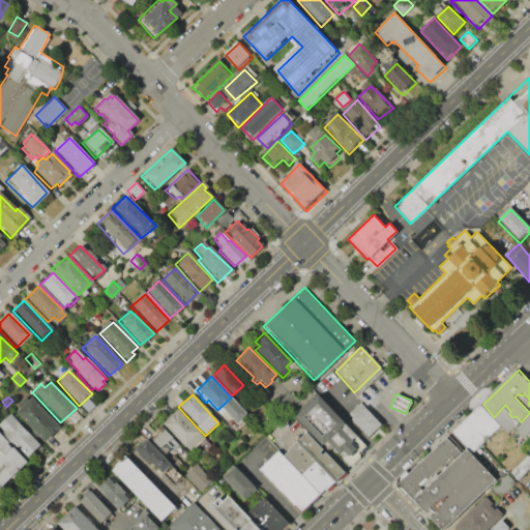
[(292,418),(313,396),(364,447),(356,452),(359,458),(349,466),(339,454),(336,455),(325,444),(319,448),(303,433),(292,418)]
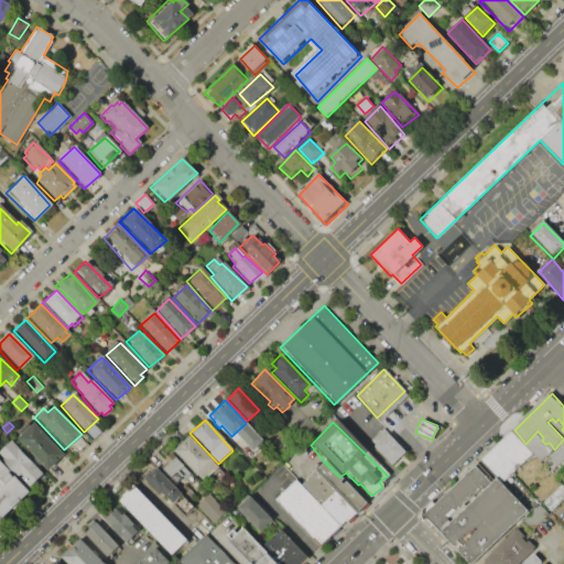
[(13,441),(31,424),(62,455),(45,473),(13,441)]
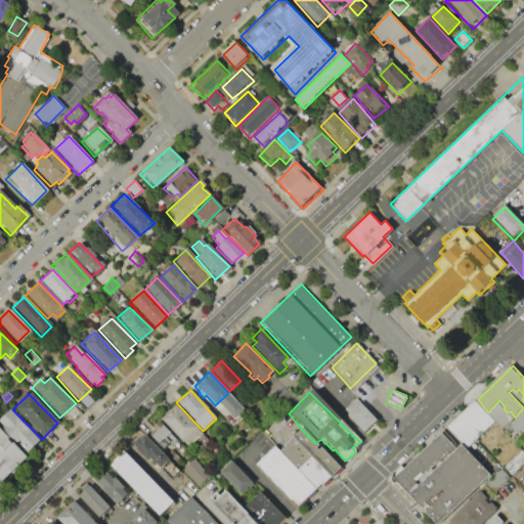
[(446,428),(466,409),(467,411),(472,407),(471,405),(478,399),(488,412),(496,422),(473,443),(466,435),(460,441),(446,428)]
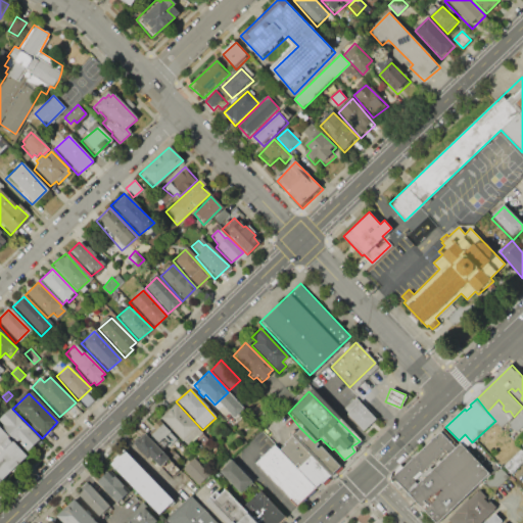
[(345,415),(358,402),(375,420),(362,433),(345,415)]
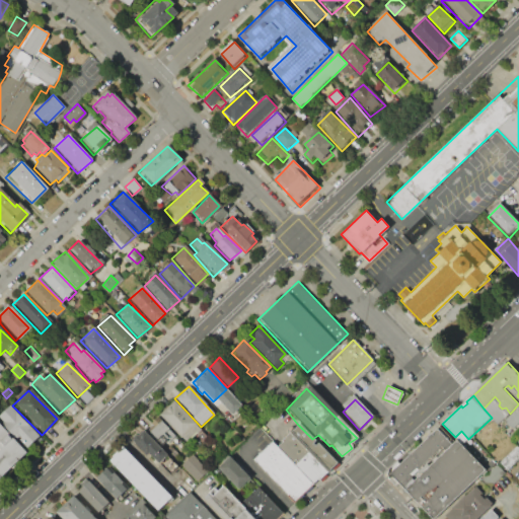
[(159,416),(173,401),(199,429),(184,442),(159,416)]
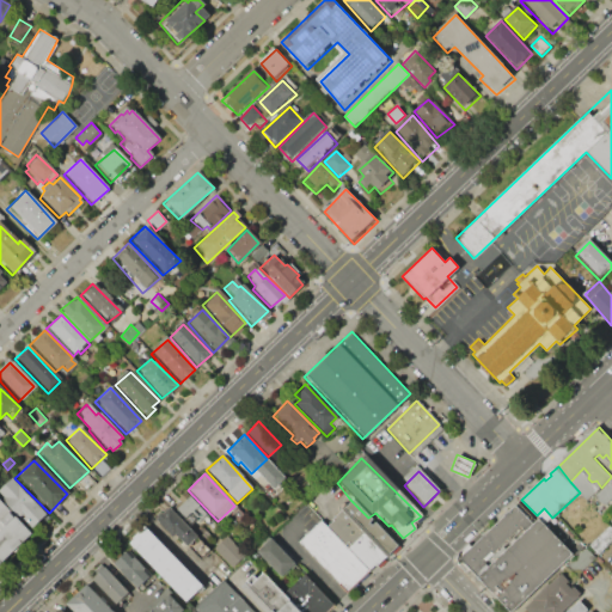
[(0,497),(0,487),(10,479),(46,515),(30,531),(0,497)]
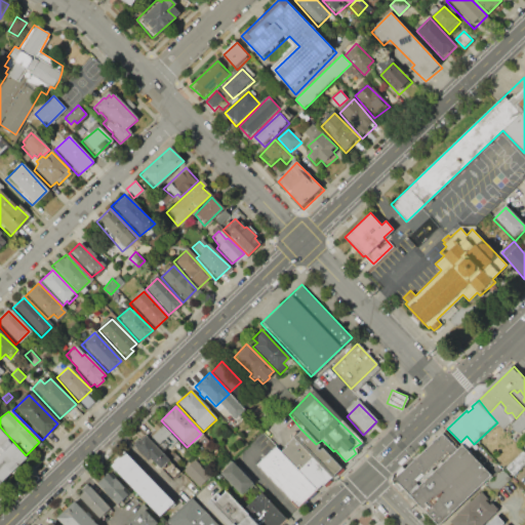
[(524,413),(511,426),(516,431),(524,422),(524,413)]
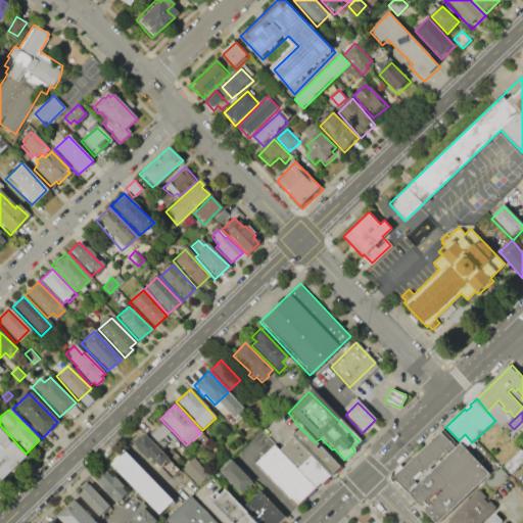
[(148,433),(159,423),(176,440),(164,452),(148,433)]
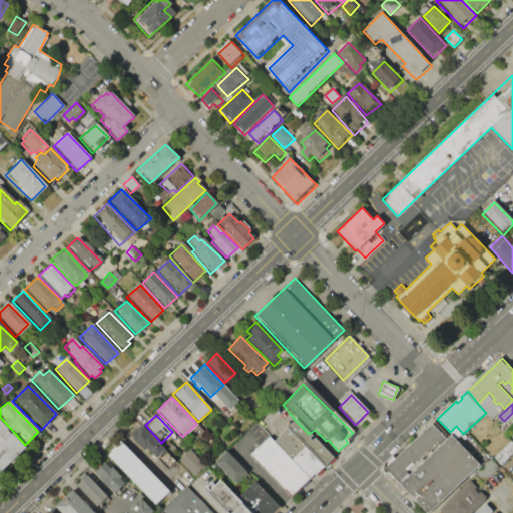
[(285,428),(294,419),(309,434),(311,437),(308,439),(310,441),(313,439),(332,458),(323,466),(285,428)]
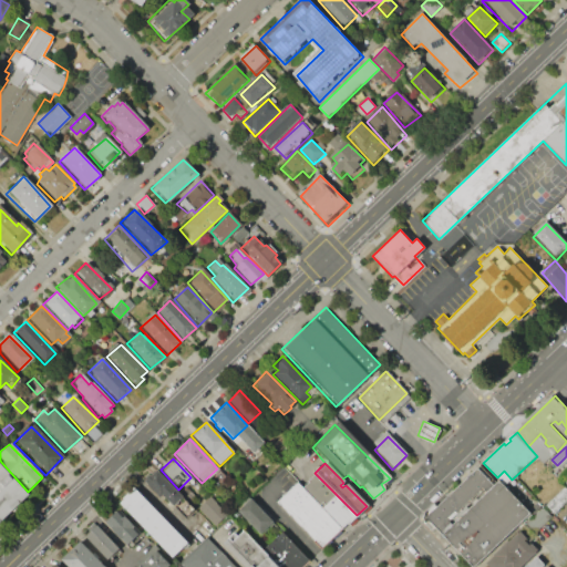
[(0,470),(26,496),(0,522),(0,470)]
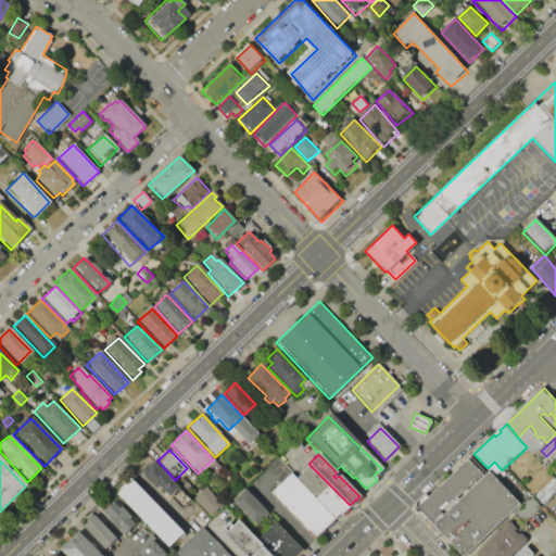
[(466,460),(416,509),(460,555),(467,555),(514,510),(466,460)]
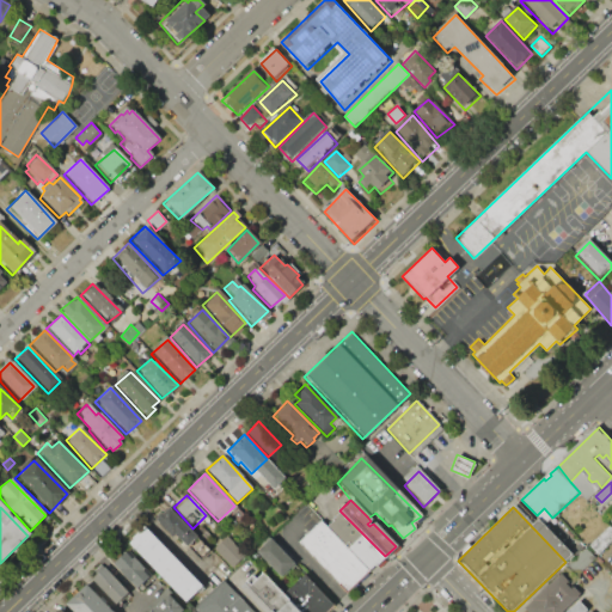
[(154,521),(154,518),(158,514),(161,515),(166,508),(196,538),(185,548),(173,537),(170,539),(154,521)]
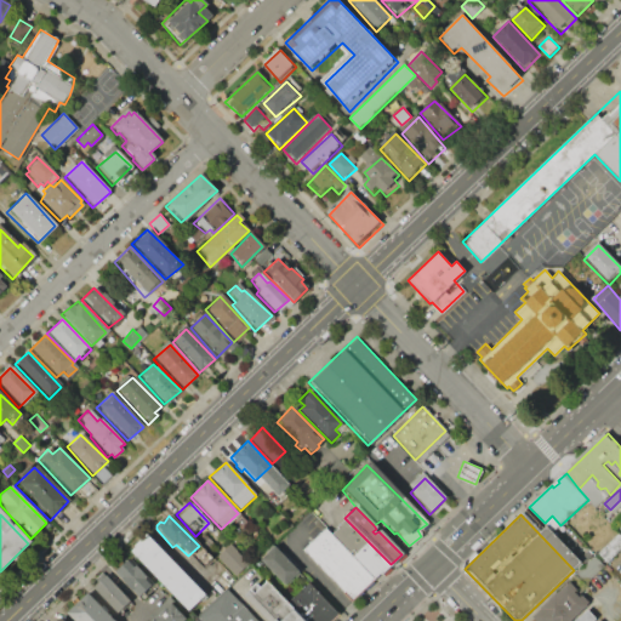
[(330,535),(336,530),(334,529),(345,518),(391,564),(372,579),(330,535)]
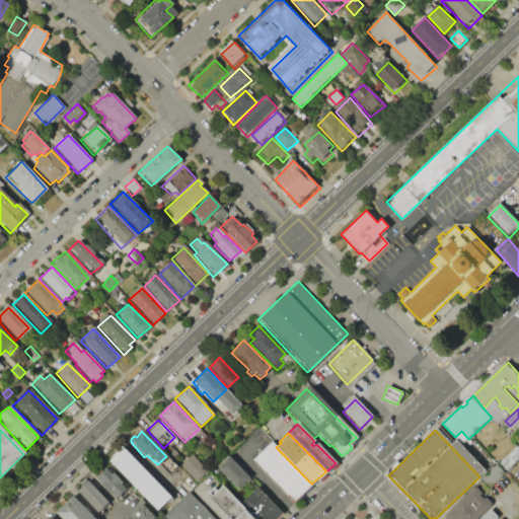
[(252,459),(271,442),(276,447),(311,484),(292,501),(252,459)]
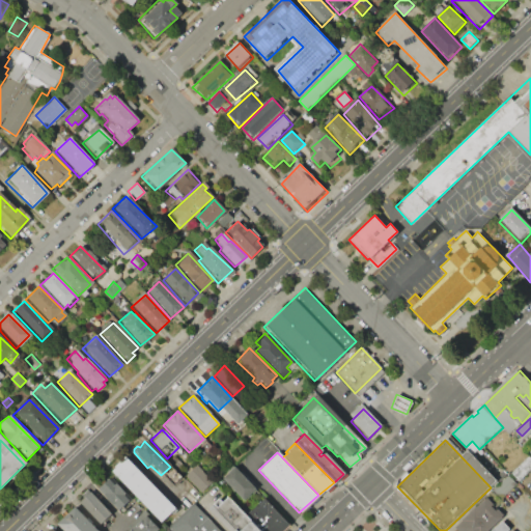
[(530,467),(520,480),(512,473),(528,456),(530,458),(530,467)]
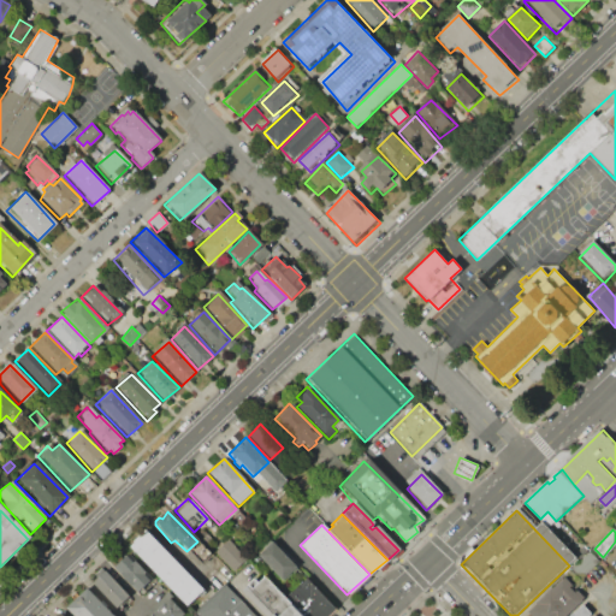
[(125,548),(142,531),(201,590),(184,606),(125,548)]
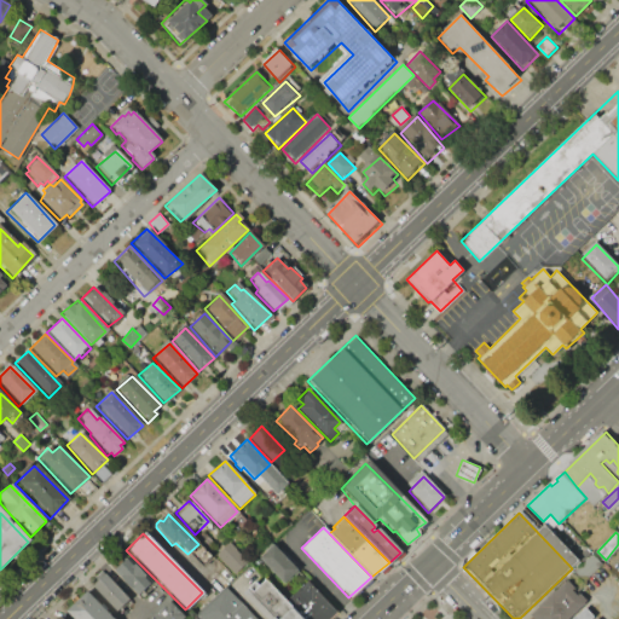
[(260,556),(273,543),(298,568),(284,582),(260,556)]
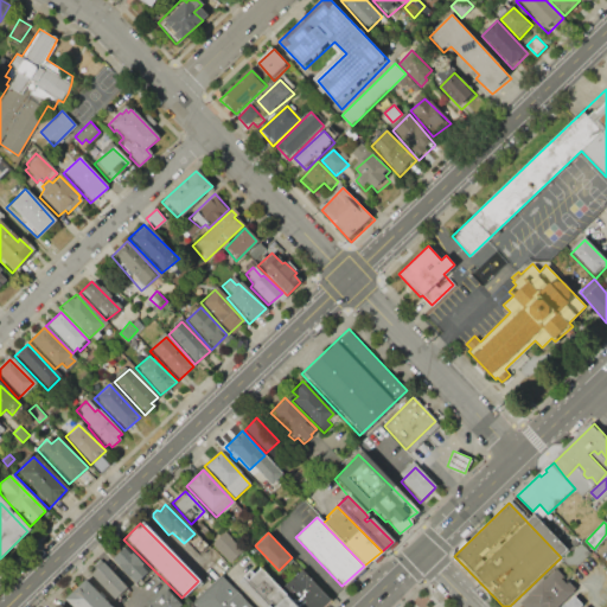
[(572,570),(563,561),(581,543),(590,553),(572,570)]
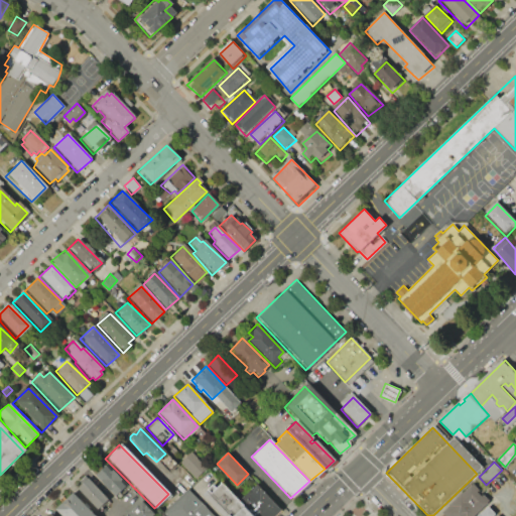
[(93,476),(105,465),(126,487),(114,498),(93,476)]
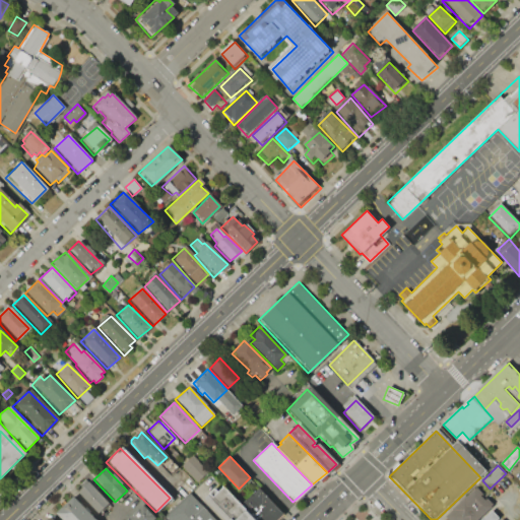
[(75,495),(86,482),(109,506),(98,517),(75,495)]
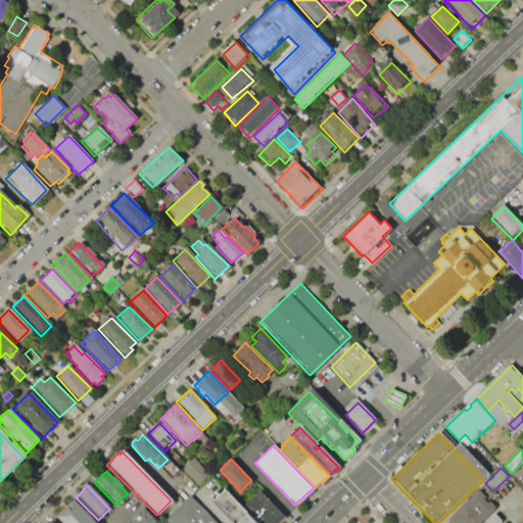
[(227,522),(205,501),(216,490),(220,493),(225,488),(241,506),(257,522),(227,522)]
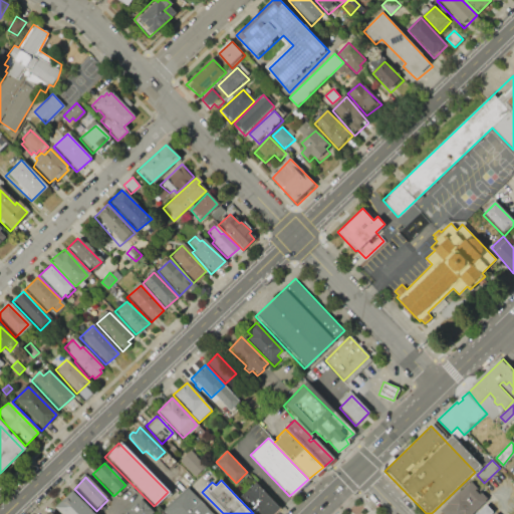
[(440,510),(444,513),(470,513),(487,498),(470,481),(440,510)]
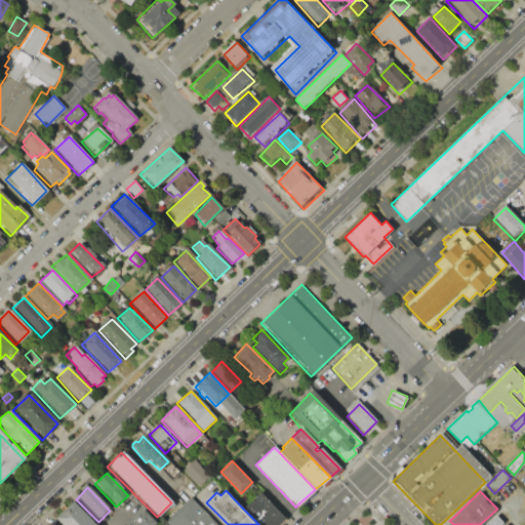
[(258,524),(242,508),(258,492),(284,519),(277,524),(258,524)]
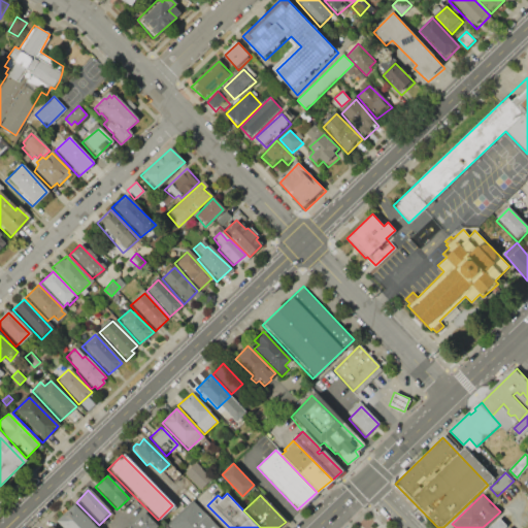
[(168,526),(169,527),(222,527),(195,500),(168,526)]
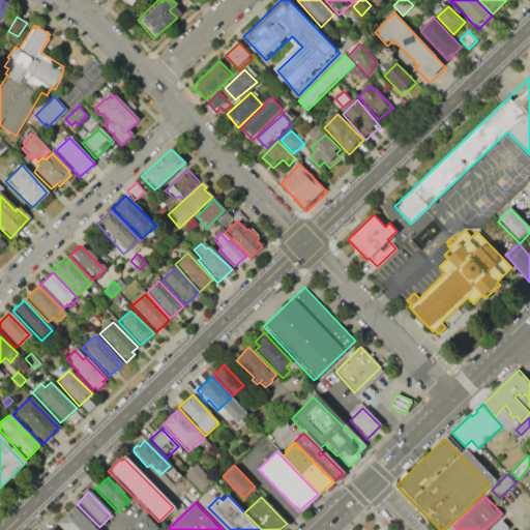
[(61,529),(55,523),(72,506),(95,529),(61,529)]
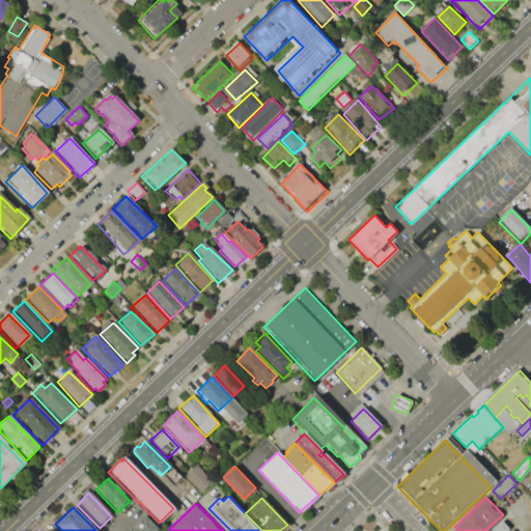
[(128,530),(144,515),(158,530),(156,530),(128,530)]
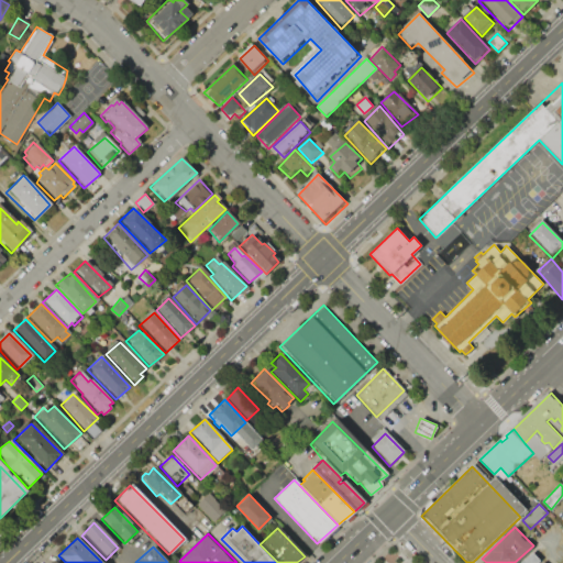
[(523,562),(536,562),(539,560),(533,553),(523,562)]
